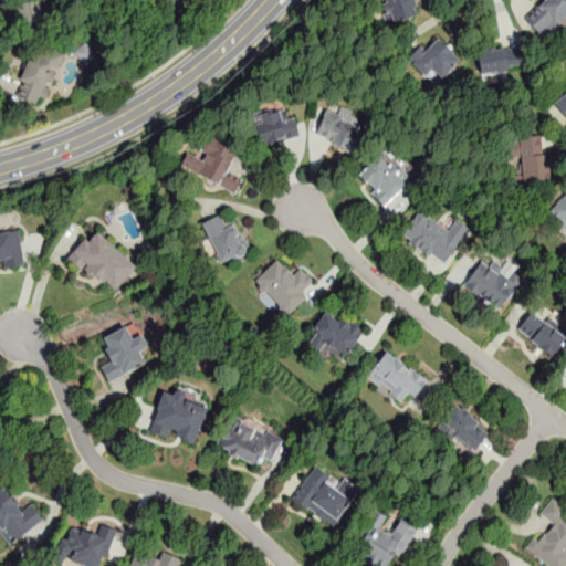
[(28,0),(3,4),(8,29),(44,22),(40,0),(28,0)]
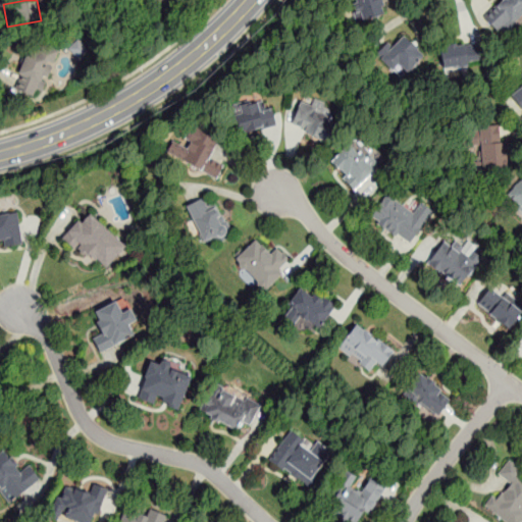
[(354,0),(363,21),(386,12),(381,0),(354,0)]
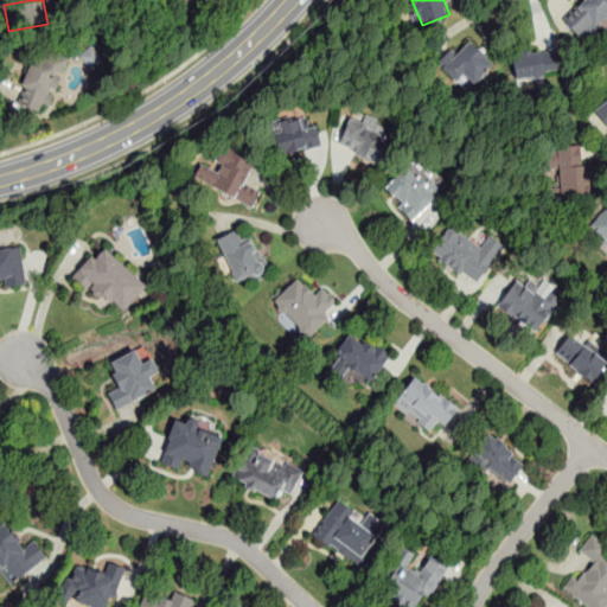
[(583,42),(606,17),(606,0),(581,0),(562,20),(583,42)]
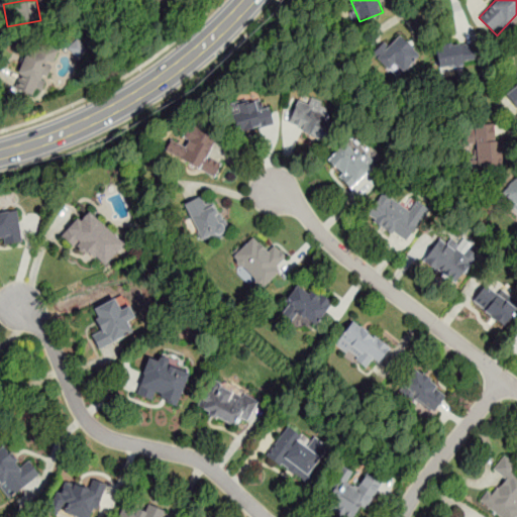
[(377,57),(397,75),(418,56),(399,34),(377,57)]
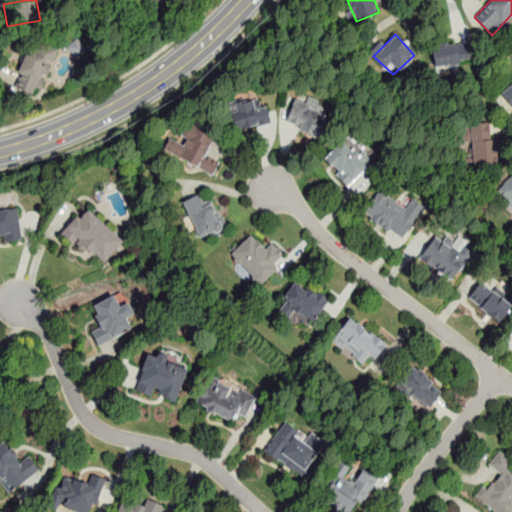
[(78,58),(87,50),(76,38),(67,46),(78,58)]
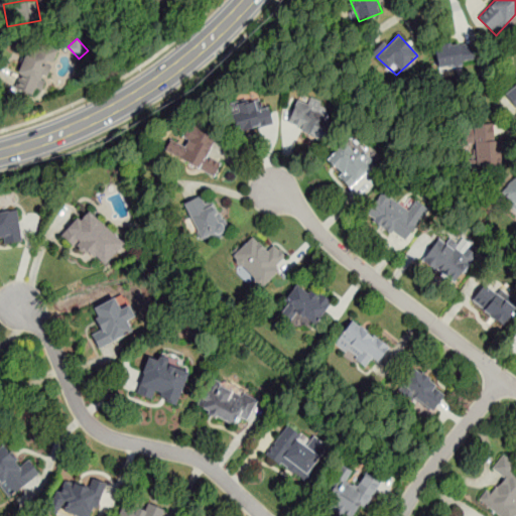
[(476,62),(472,40),(433,46),(437,69),(476,62)]
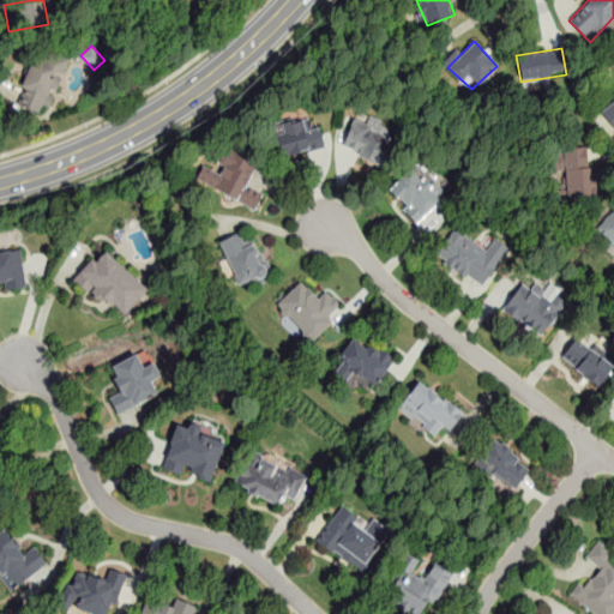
[(31,52),(18,106),(52,115),(66,61),(31,52)]
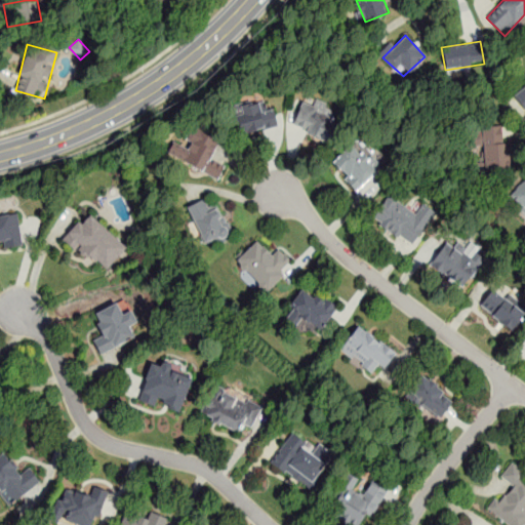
[(524,84),(512,95),(524,112),(524,84)]
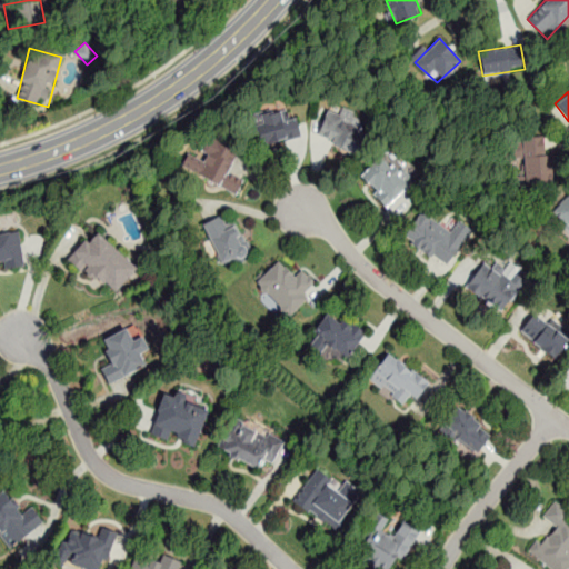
[(286,119),(283,109),(250,117),(257,146),(301,136),(297,116),(286,119)]
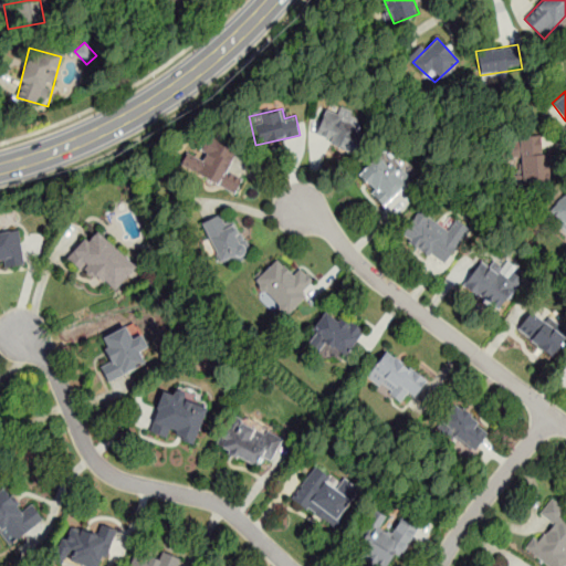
[(325,111),(314,137),(356,155),(367,127),(325,111)]
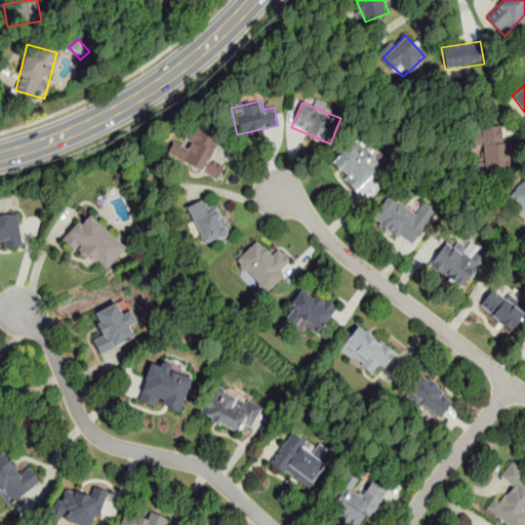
[(509,169),(509,126),(481,126),(481,169),(509,169)]
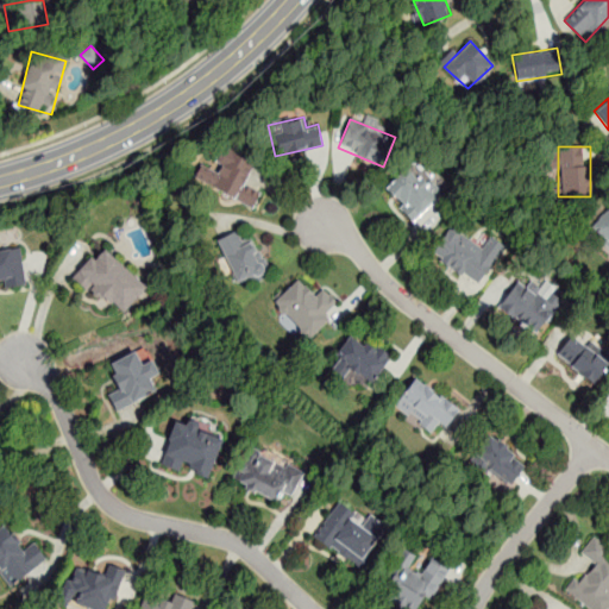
[(206,187),(253,206),(259,189),(246,184),(255,161),(221,148),(206,187)]
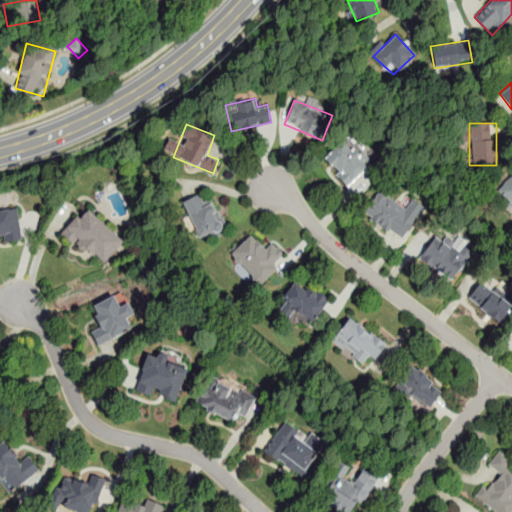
[(350,188),(370,168),(344,141),(323,161),(350,188)]
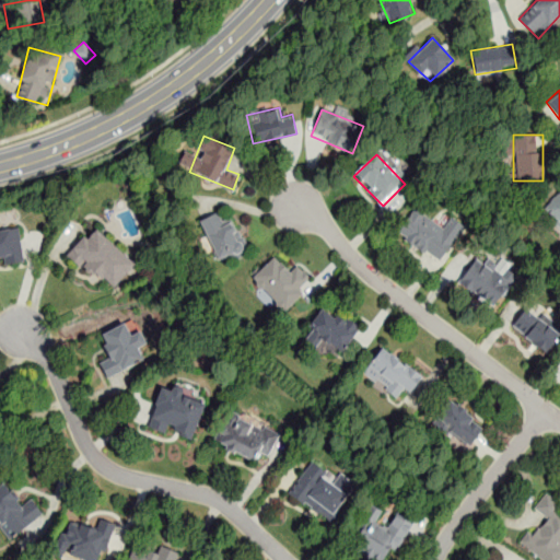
[(559,191),(544,208),(559,224),(559,191)]
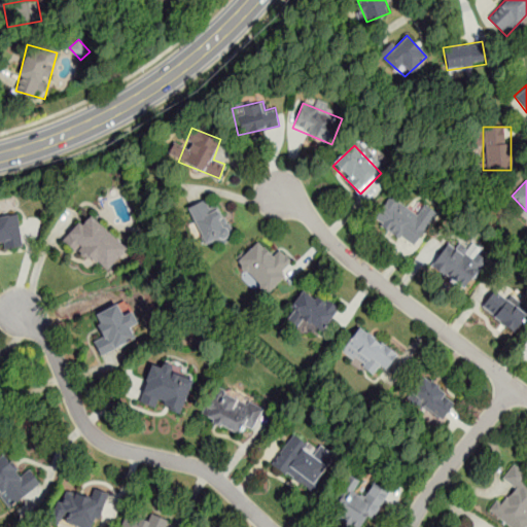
[(413,248),(436,213),(424,205),(417,215),(390,197),(374,220),(413,248)]
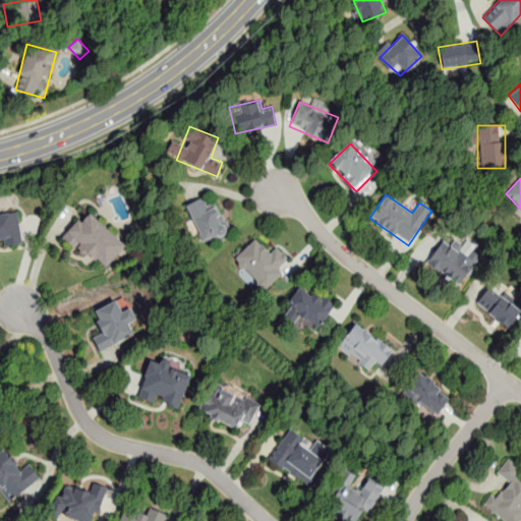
[(204,246),(230,235),(215,199),(188,211),(204,246)]
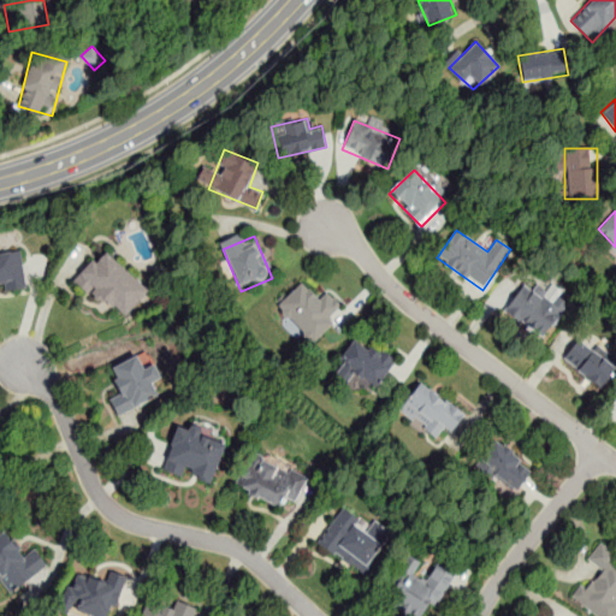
[(0,285),(1,285),(4,292),(28,288),(21,249),(0,253),(0,285)]
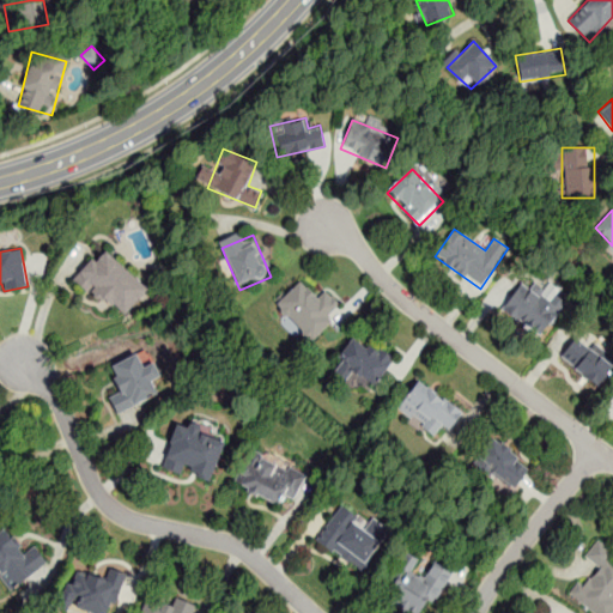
[(120,320),(146,290),(101,249),(74,279),(120,320)]
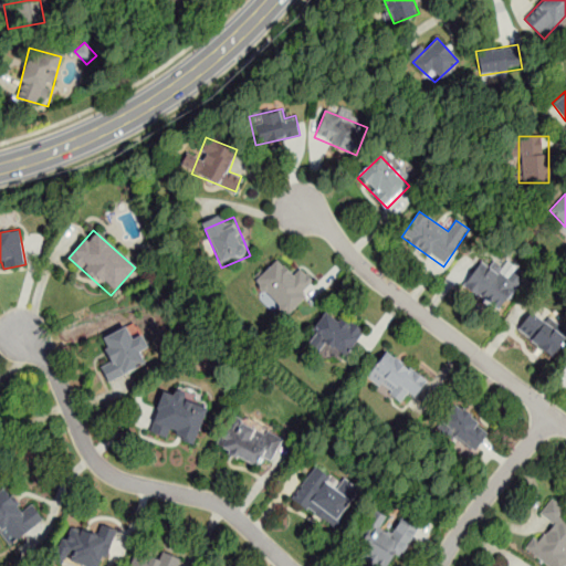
[(285,314),(311,289),(280,258),(253,283),(285,314)]
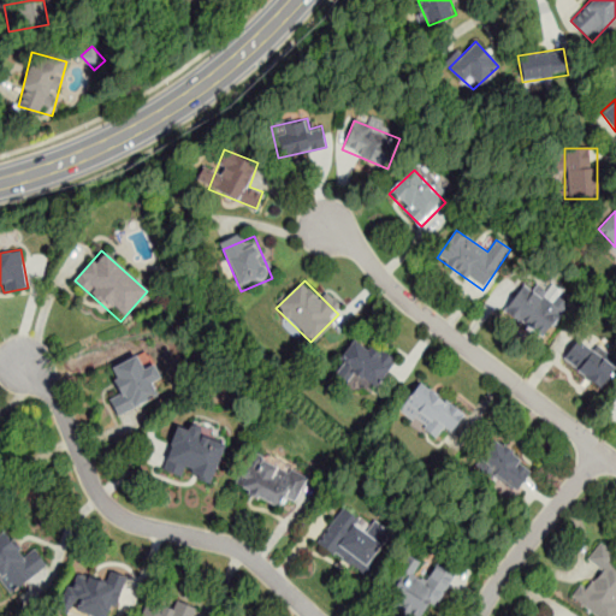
[(504,309),(543,339),(570,303),(550,286),(544,294),(527,280),(504,309)]
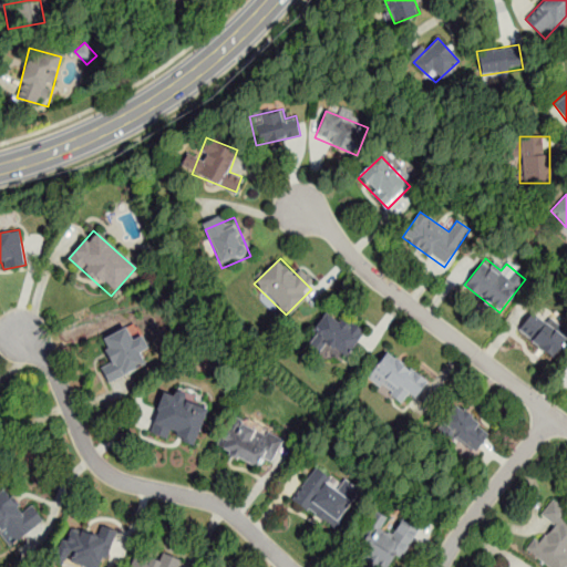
[(516,330),(552,359),(566,338),(566,333),(535,307),(516,330)]
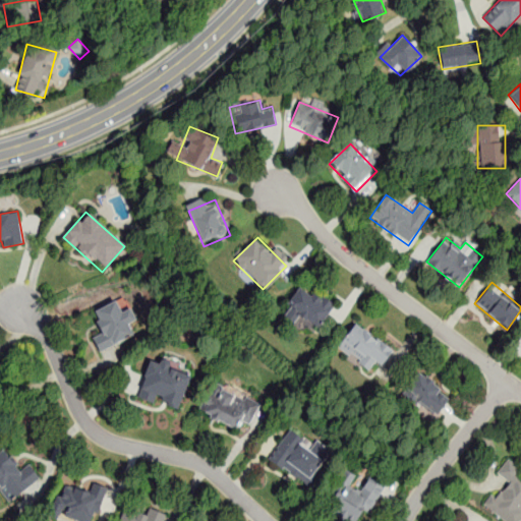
[(284,308),(315,333),(334,308),(302,285),(284,308)]
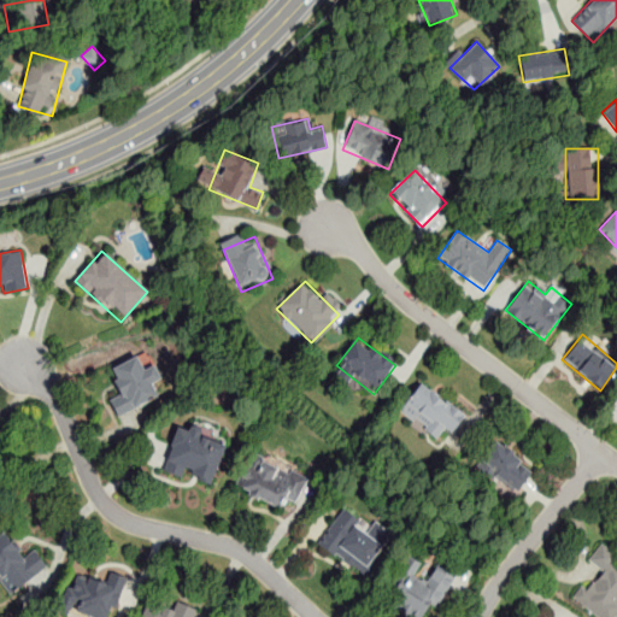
[(160,380),(154,363),(141,368),(136,357),(109,368),(121,395),(109,400),(116,417),(158,399),(152,383),(160,380)]
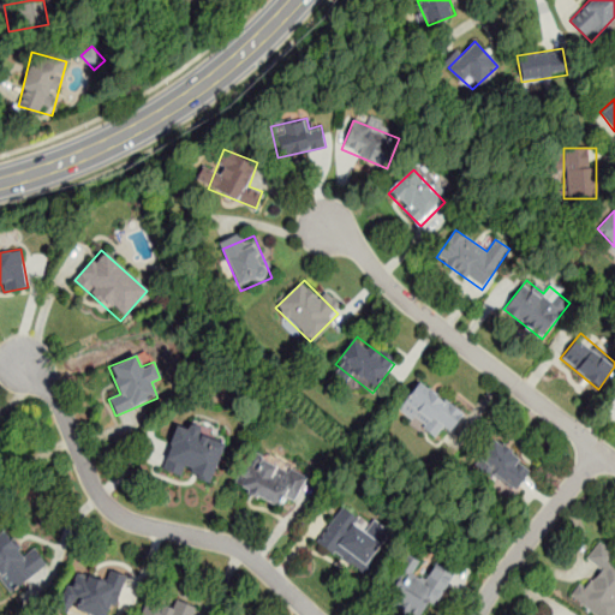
[(421,382),(398,410),(431,436),(439,429),(446,435),(461,416),(421,382)]
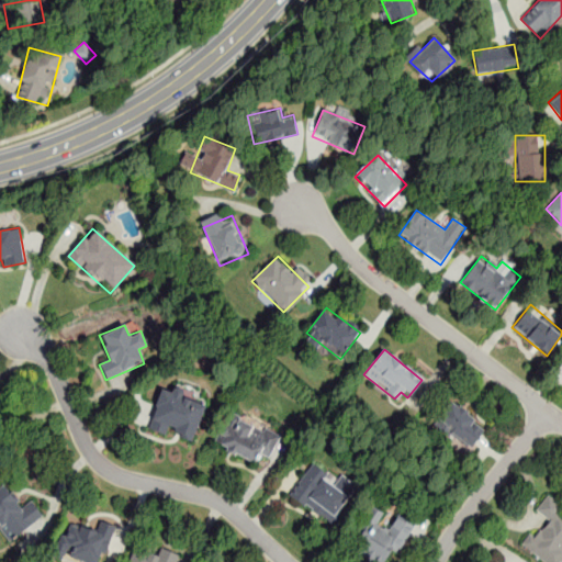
[(191,444),(206,403),(163,385),(147,426),(191,444)]
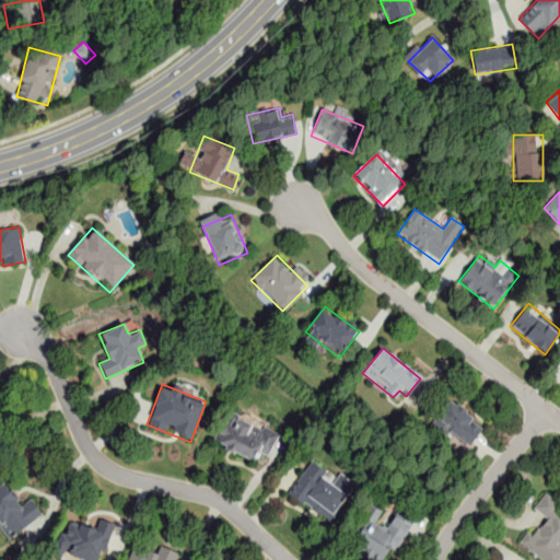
[(483,430),(453,399),(433,419),(464,450),(483,430)]
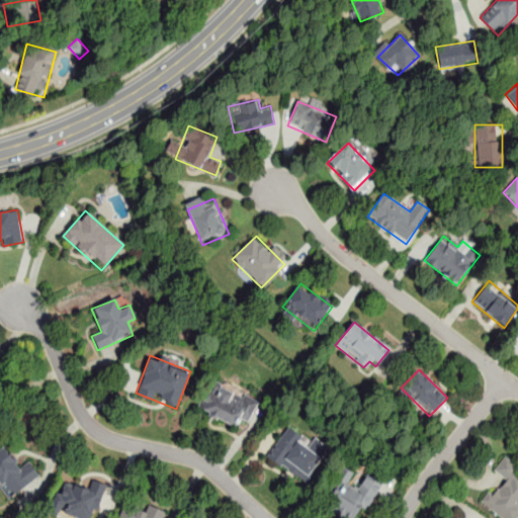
[(247,429),(257,401),(207,382),(197,410),(247,429)]
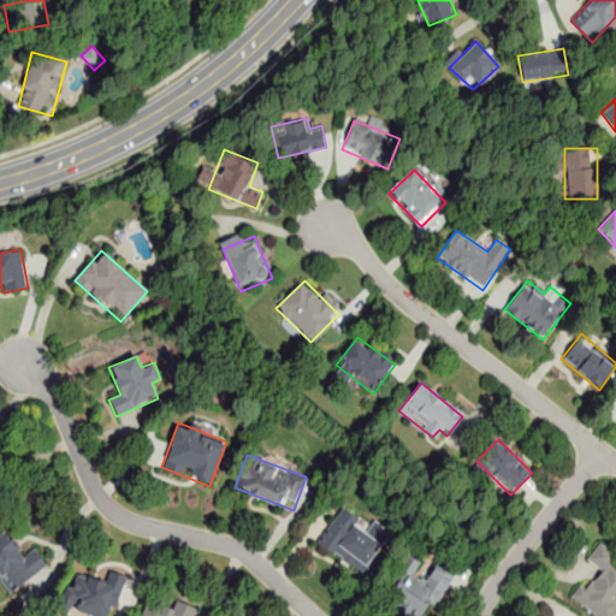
[(317,543),(365,575),(389,540),(339,508),(317,543)]
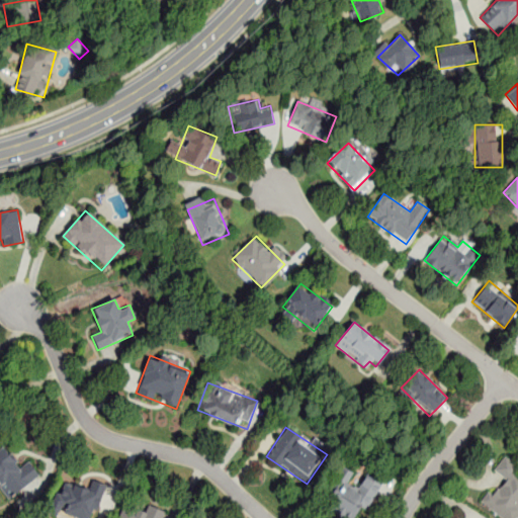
[(28,460),(20,465),(7,447),(0,452),(0,489),(7,499),(39,477),(28,460)]
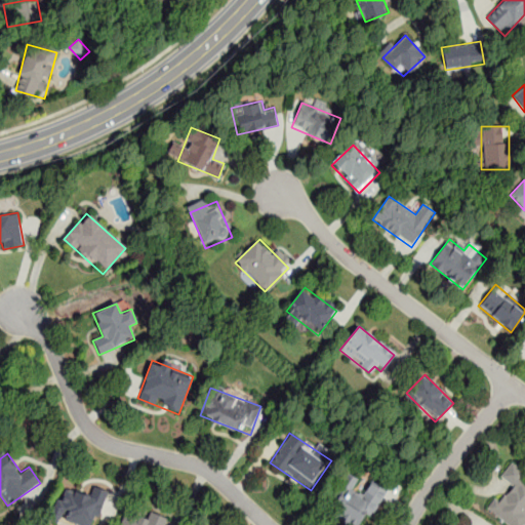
[(500,473),(512,488),(491,503),(507,524),(524,524),(524,474),(516,461),(500,473)]
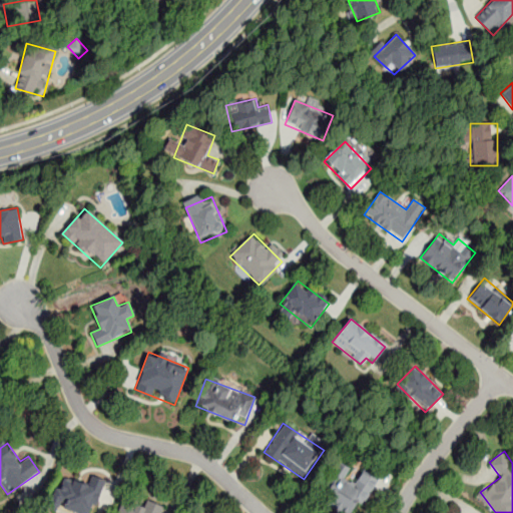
[(358,512),(376,476),(362,469),(354,485),(337,476),(324,505),(340,512),(358,512)]
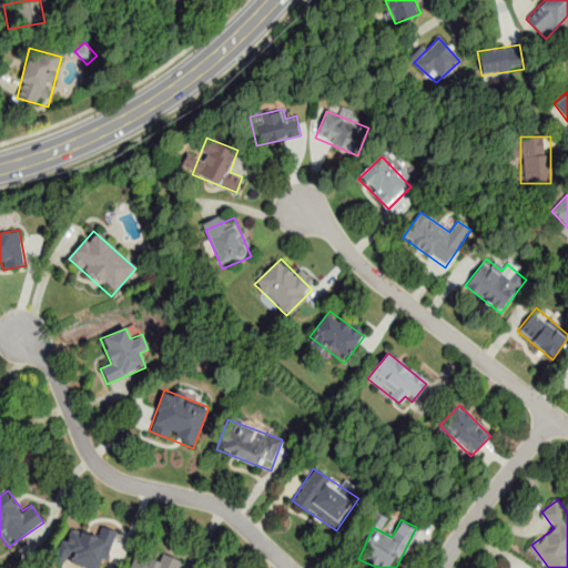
[(97,536),(67,527),(57,561),(77,567),(103,567),(115,531),(100,526),(97,536)]
